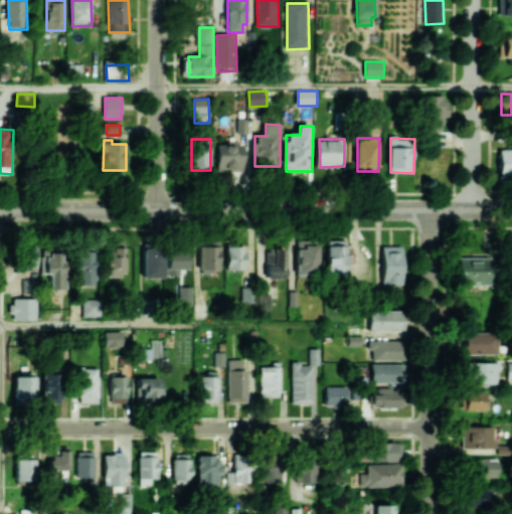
[(218,145),(218,170),(245,170),(244,145),(218,145)]
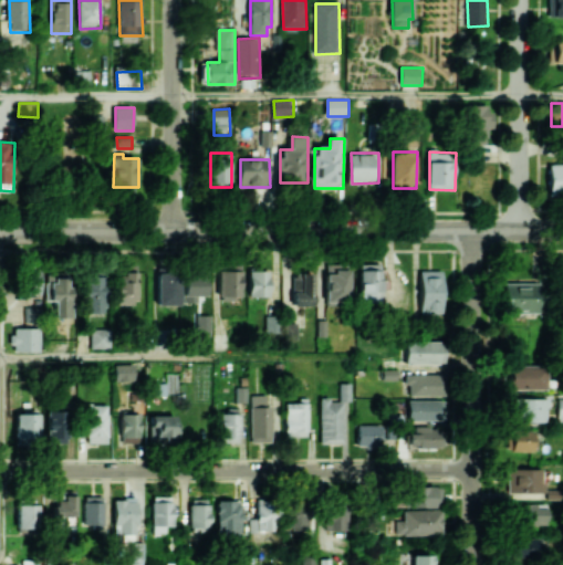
[(61,167),(61,175),(68,179),(74,175),(74,167),(68,164),(61,167)]
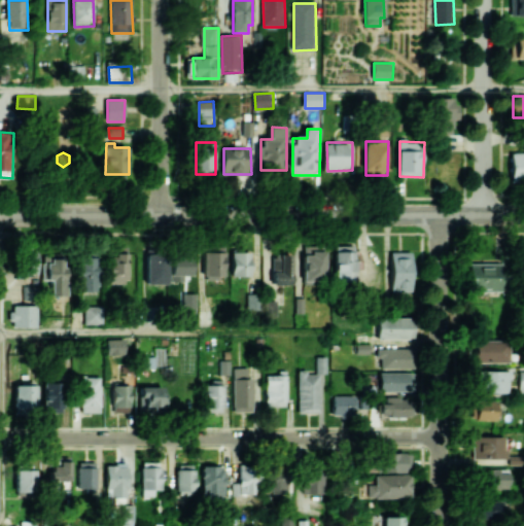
[(514,183),(523,183),(523,152),(513,153),(514,183)]
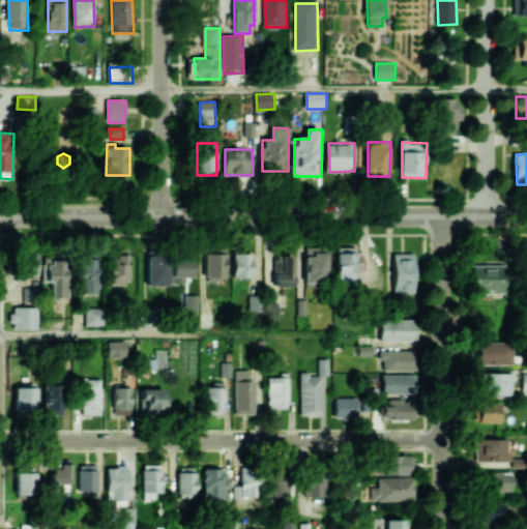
[(306,287),(328,287),(329,248),(308,247),(306,287)]
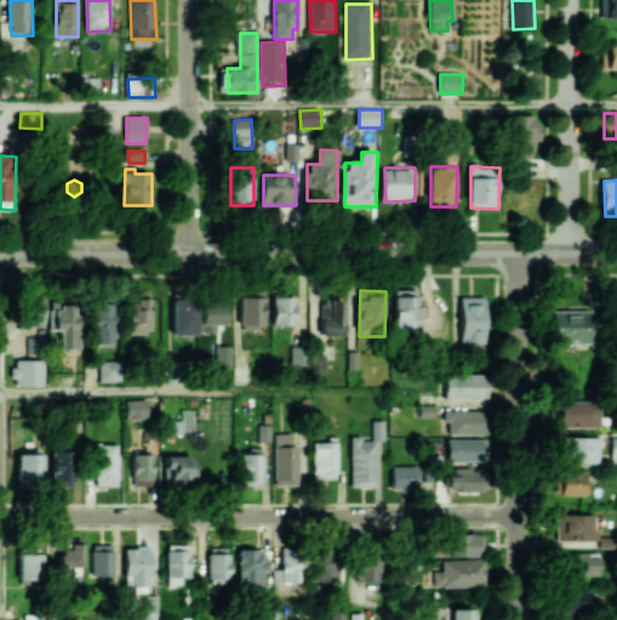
[(421,331),(421,290),(396,291),(398,333),(421,331)]
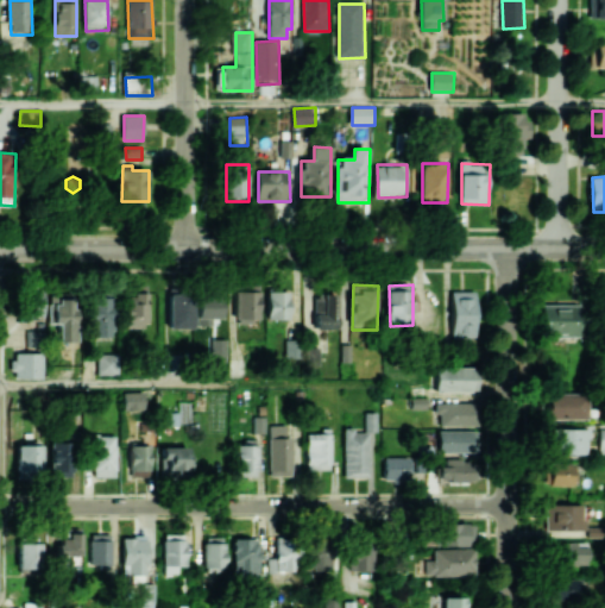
[(126,296),(125,328),(147,330),(149,287),(134,286),(133,298),(126,296)]
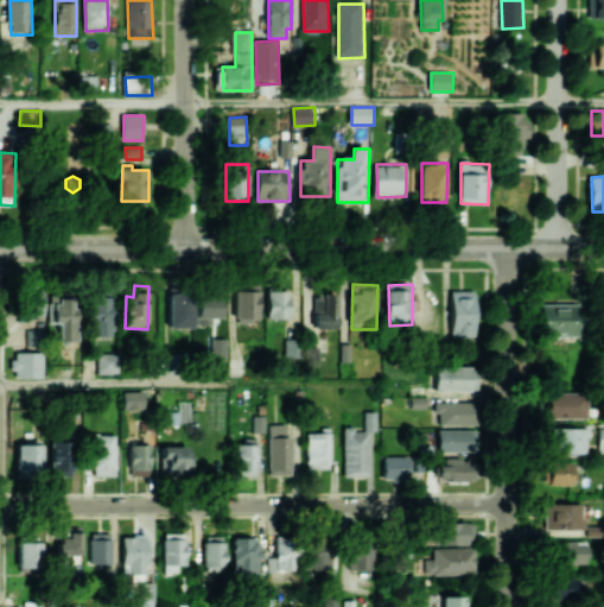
[(261,285),(235,285),(235,322),(261,322),(261,285)]
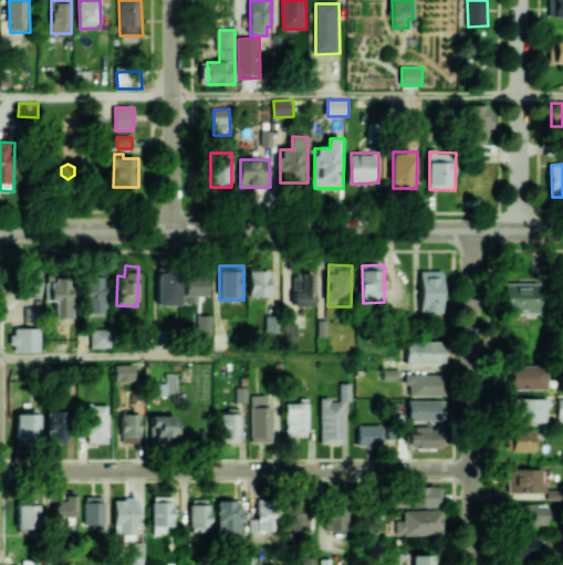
[(43,270),(29,270),(28,294),(43,294),(43,270)]
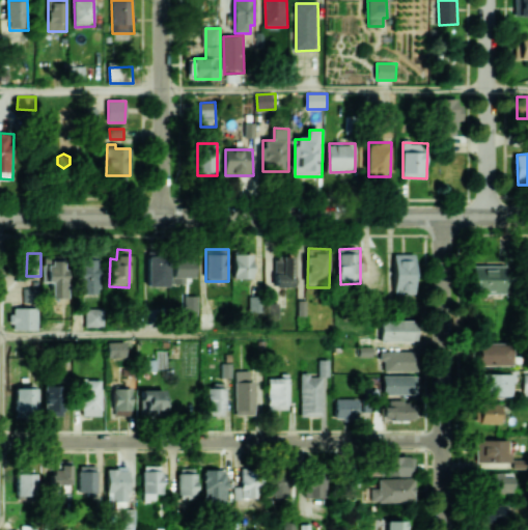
[(170,286),(169,254),(147,255),(148,287),(170,286)]
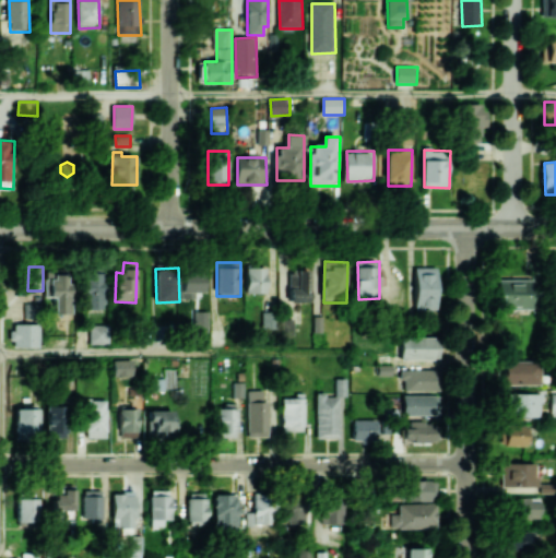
[(247,294),(268,294),(268,268),(247,268),(247,294)]
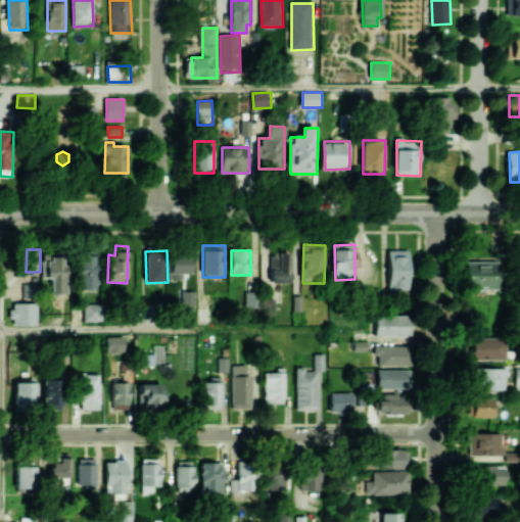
[(411,250),(389,251),(390,290),(412,289),(411,250)]
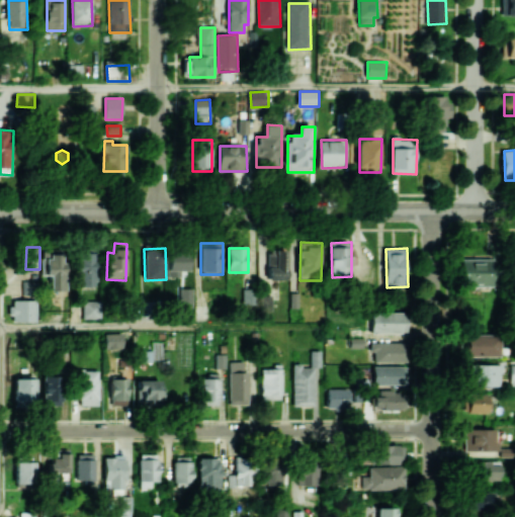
[(97,286),(97,250),(77,250),(77,287),(97,286)]
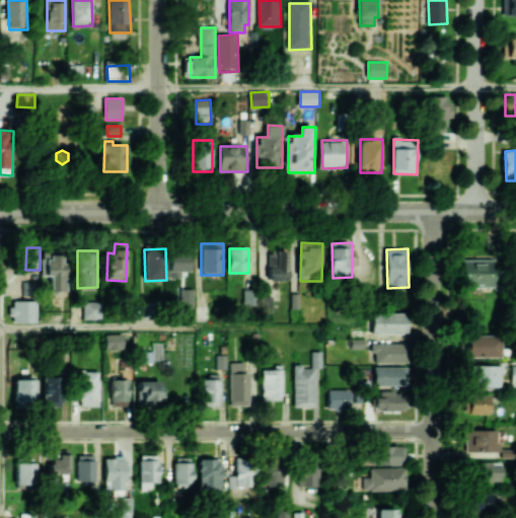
[(290,280),(289,250),(270,251),(270,281),(290,280)]
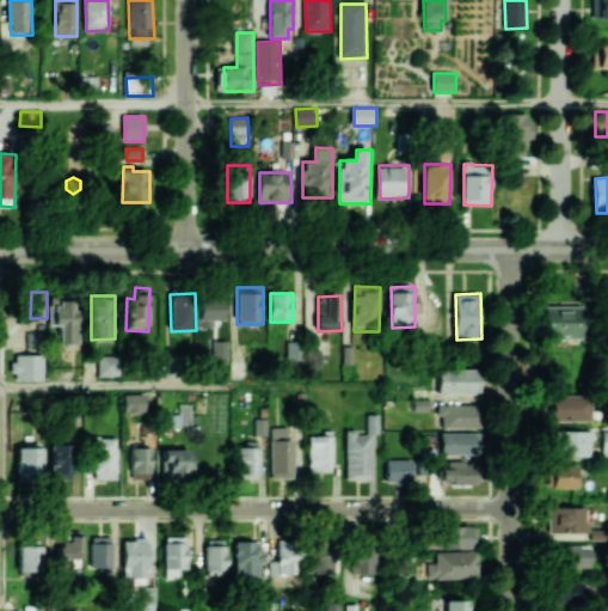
[(79,344),(80,298),(55,297),(54,328),(61,328),(61,344),(79,344)]
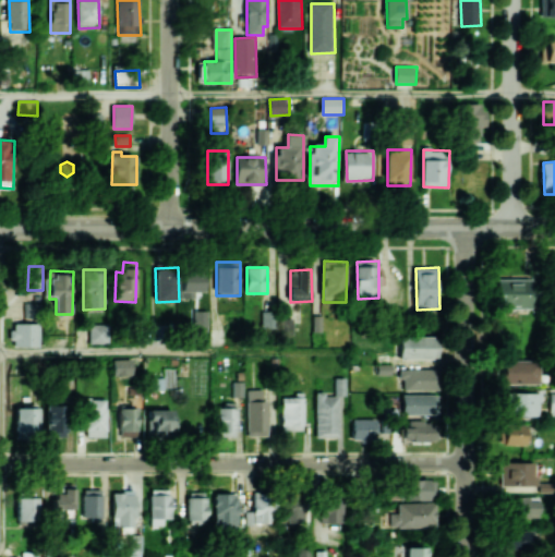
[(534,309),(534,280),(501,279),(499,307),(534,309)]
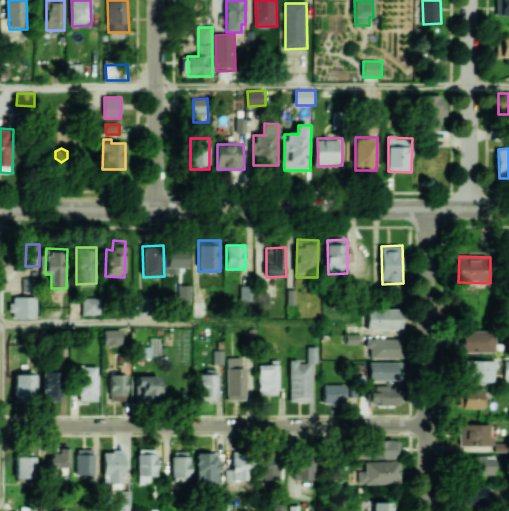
[(256,301),(256,284),(242,284),(243,301),(256,301)]
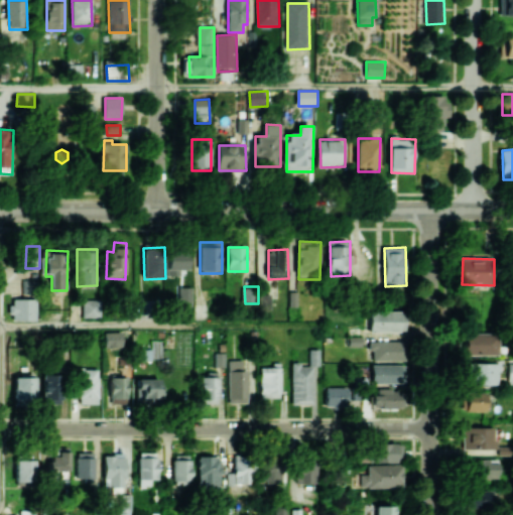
[(38,298),(12,299),(13,322),(39,320),(38,298)]
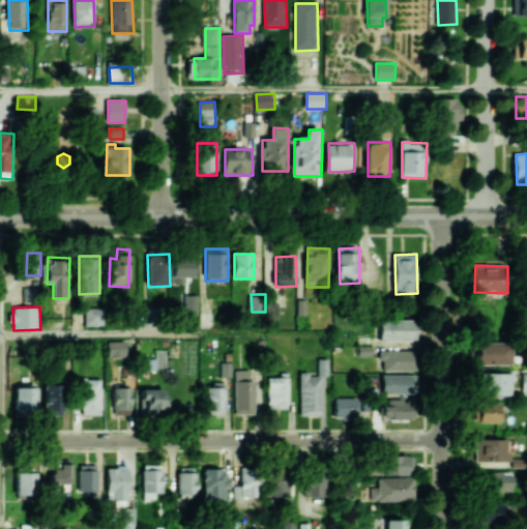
[(86,326),(107,327),(107,309),(87,307),(86,326)]
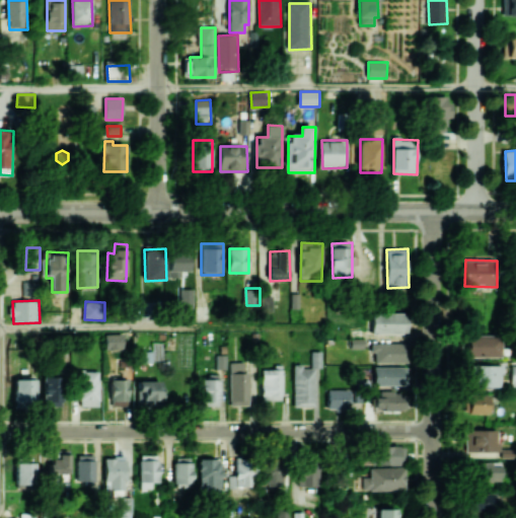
[(373,335),(404,335),(406,313),(374,313),(373,335)]
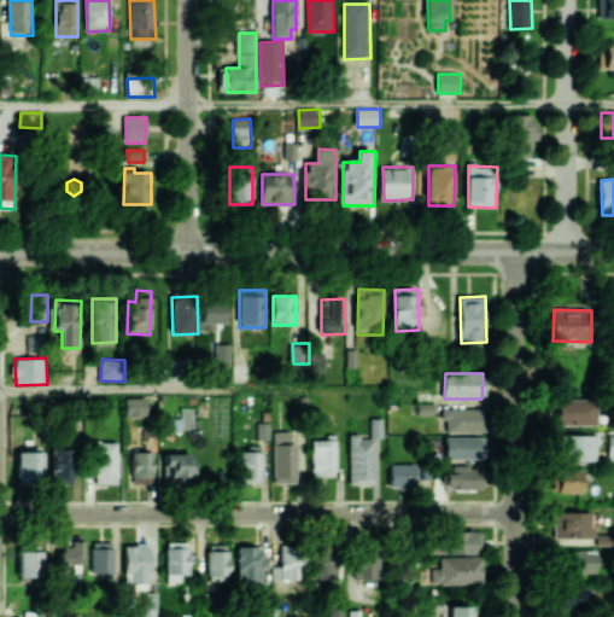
[(436,415),(437,394),(420,393),(419,415),(436,415)]
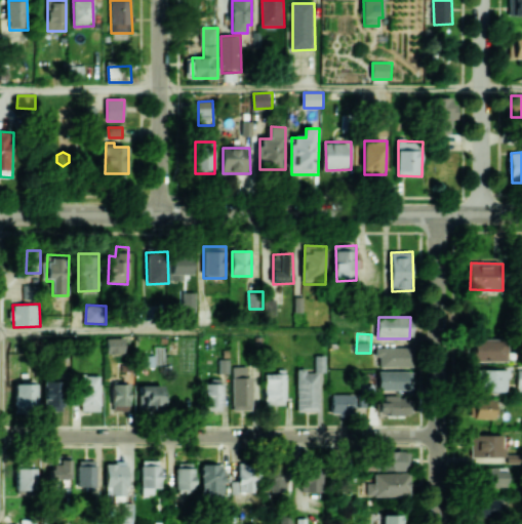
[(108,337),(107,355),(126,356),(127,338),(108,337)]
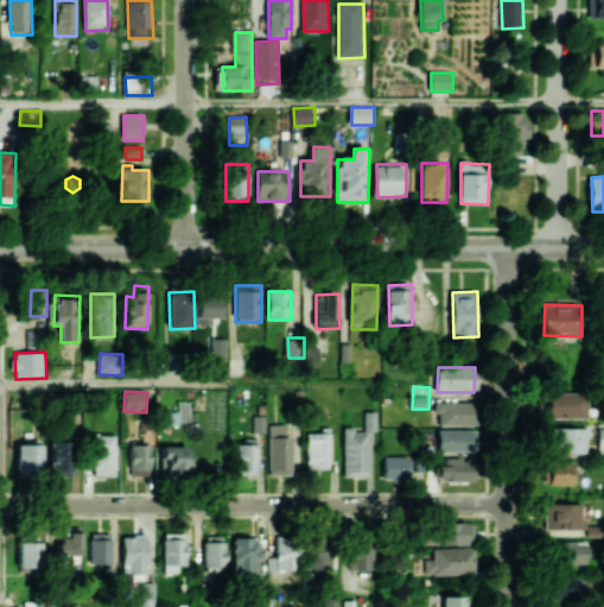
[(590,419),(590,393),(551,393),(551,419),(590,419)]
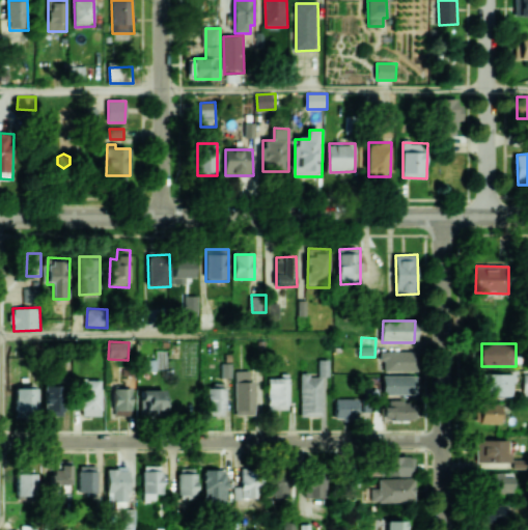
[(417,352),(381,353),(381,372),(417,372),(417,352)]
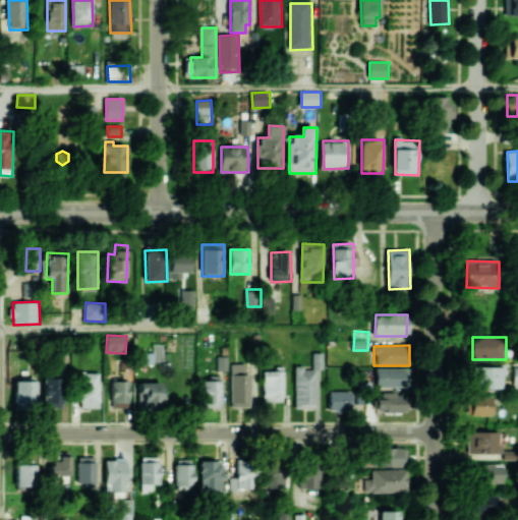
[(233,408),(252,408),(251,374),(247,374),(246,364),(231,364),(233,408)]
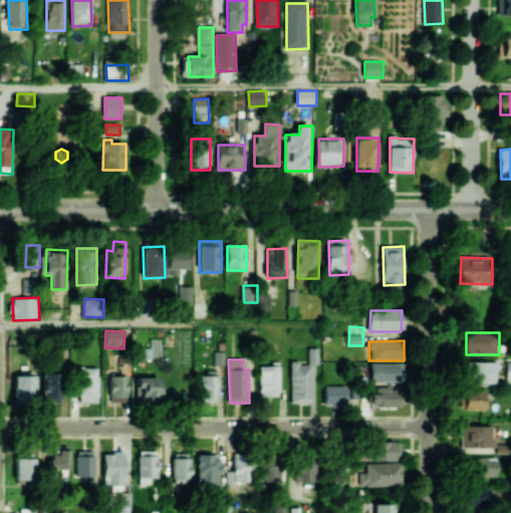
[(261,397),(282,397),(281,361),(274,362),(274,366),(260,366),(261,397)]
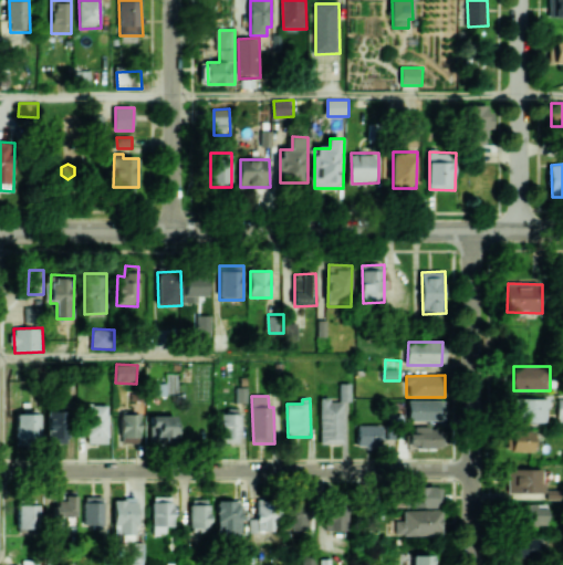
[(345,445),(344,403),(332,403),(332,398),(321,398),(323,446),(345,445)]
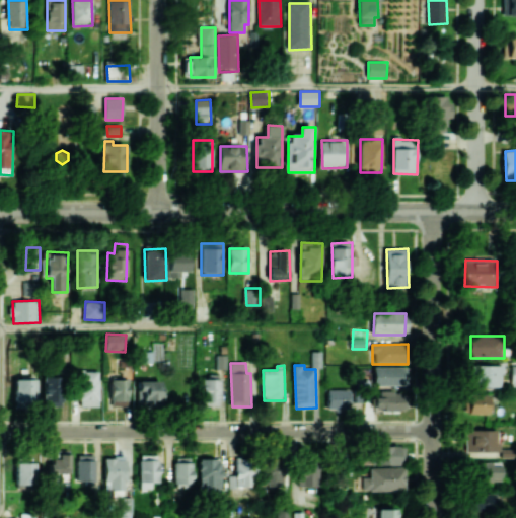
[(504,387),(504,366),(472,366),(472,387),(504,387)]
